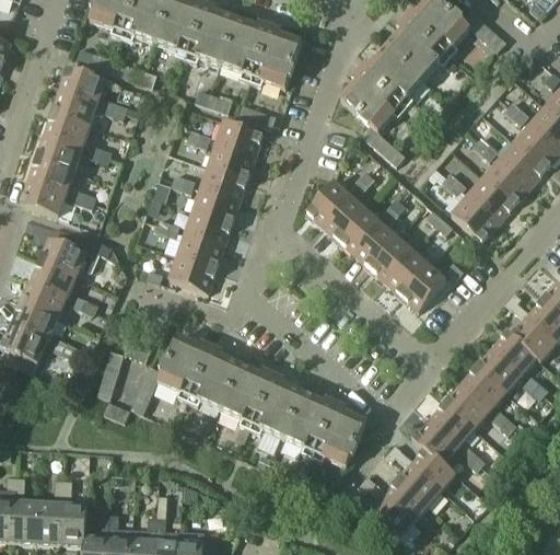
[(155,45),(171,0),(96,0),(89,22),(112,31),(109,35),(131,43),(133,37),(155,45)]
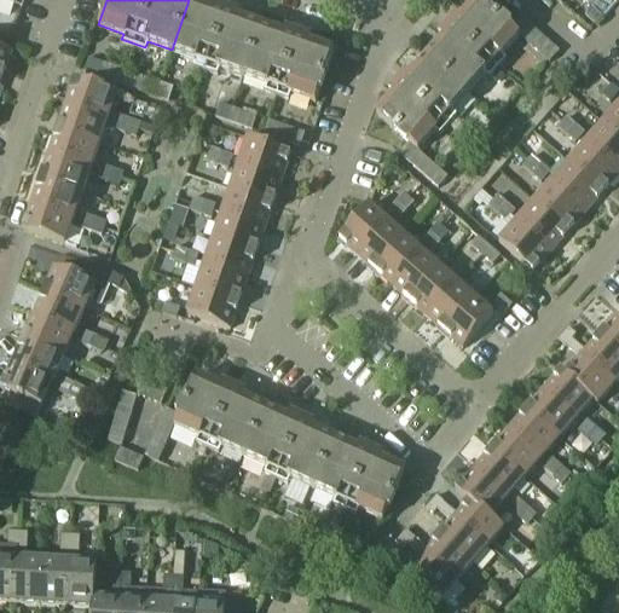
[(242,74),(260,23),(237,15),(239,9),(215,0),(213,6),(192,0),(189,0),(172,50),(195,58),(192,64),(217,73),(219,67),(242,74)]
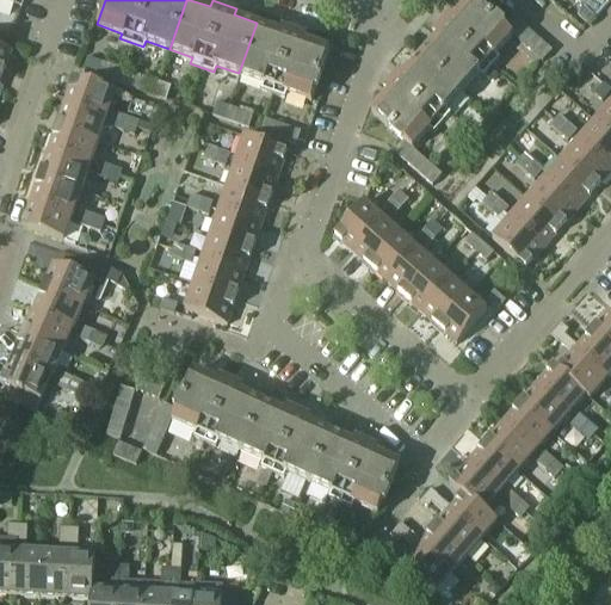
[(495,51),(512,32),(542,59),(551,48),(513,14),(504,24),(477,0),(468,0),(455,14),(450,10),(432,29),(438,34),(421,53),(462,88),(477,71),(482,74),(499,55),(495,51)]
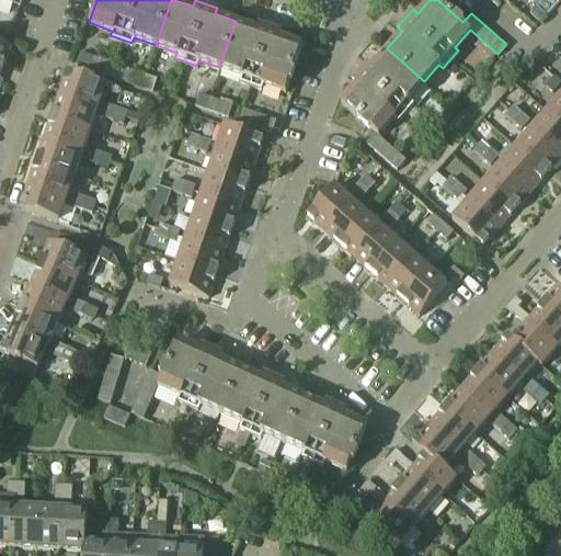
[(546,12),(536,3),(529,11),(538,20),(546,12)]
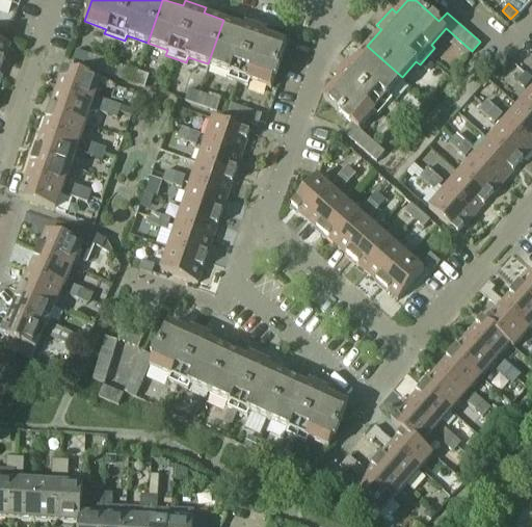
[(271,86),(286,42),(265,34),(267,28),(246,21),(244,27),(223,20),(208,63),(229,71),(227,76),(247,83),(249,78),(271,86)]
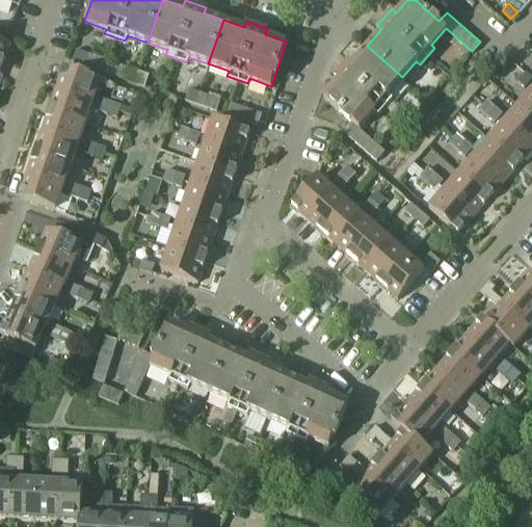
[(0,62),(2,63),(9,42),(0,37),(0,62)]
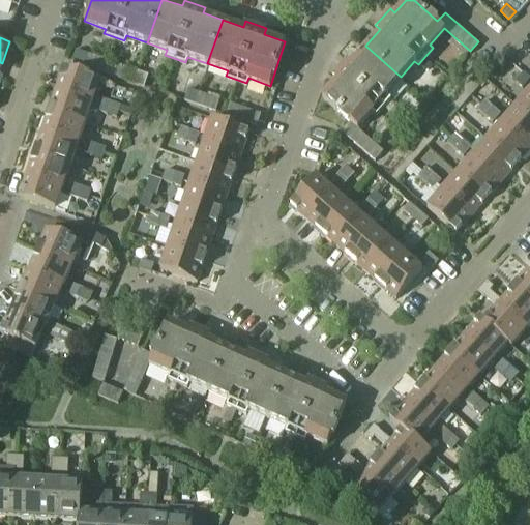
[(376,112),(390,96),(386,92),(401,77),(365,46),(351,61),(347,57),(332,74),(336,78),(322,95),(349,119),(341,128),(374,158),(382,149),(356,126),(372,109),(376,112)]
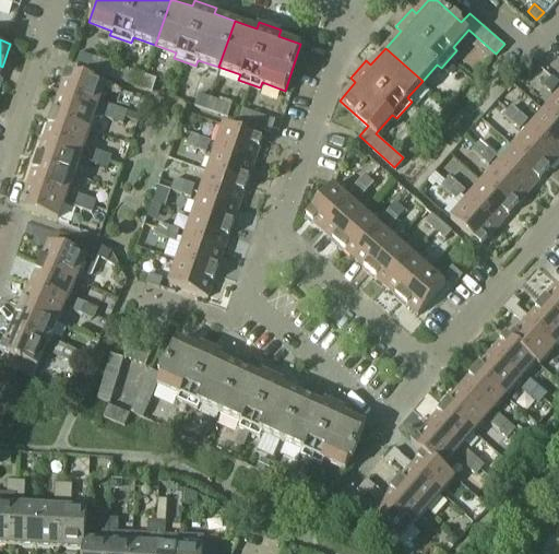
[(145,73),(79,50),(74,62),(141,85),(145,73)]
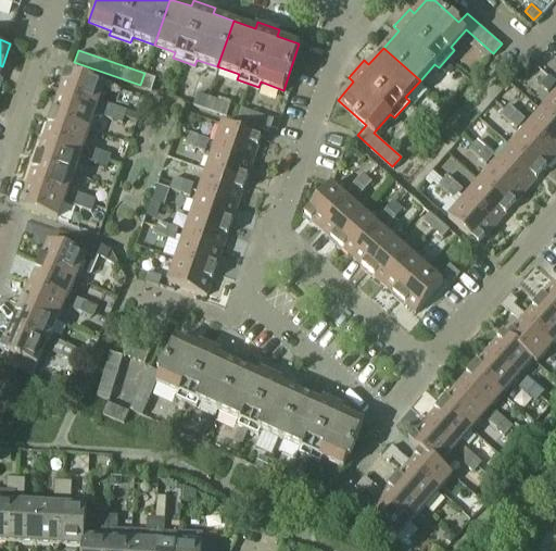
[(97,104),(105,82),(66,67),(59,91),(97,104)]
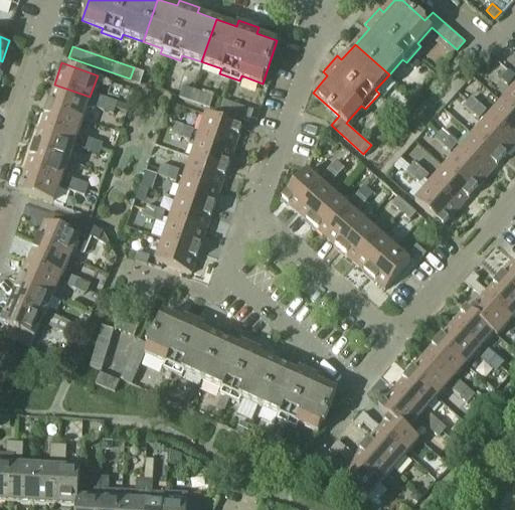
[(140,81),(144,70),(134,67),(130,78),(140,81)]
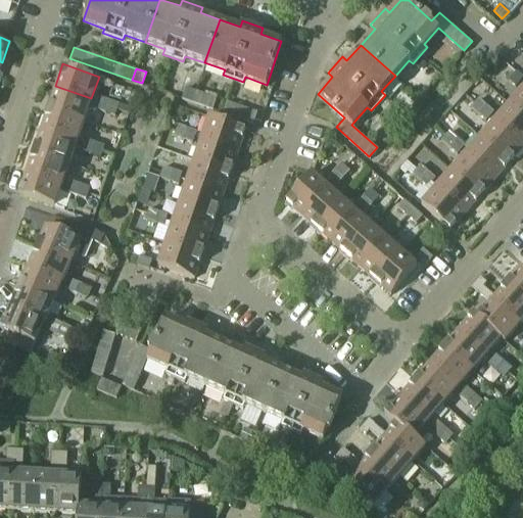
[(516,85),(522,77),(522,75),(517,69),(509,79),(516,85)]
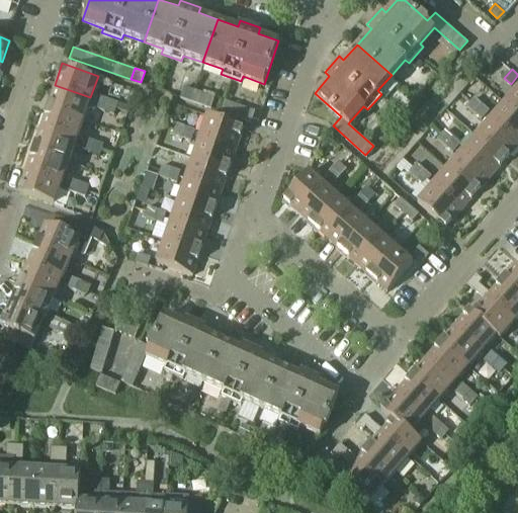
[(83,118),(90,97),(55,85),(47,105),(83,118)]
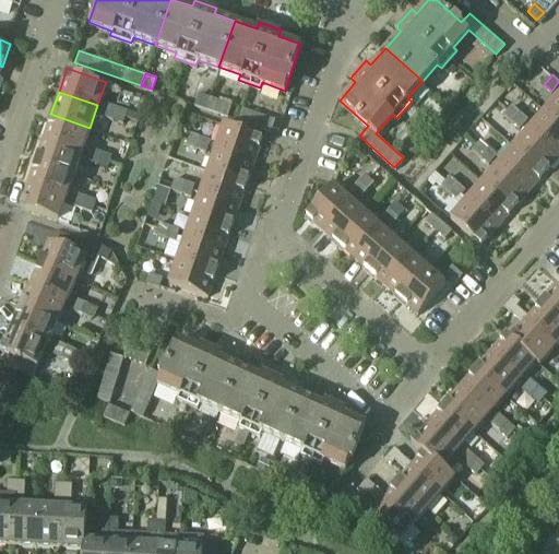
[(205,107),(210,95),(198,92),(194,104),(205,107)]
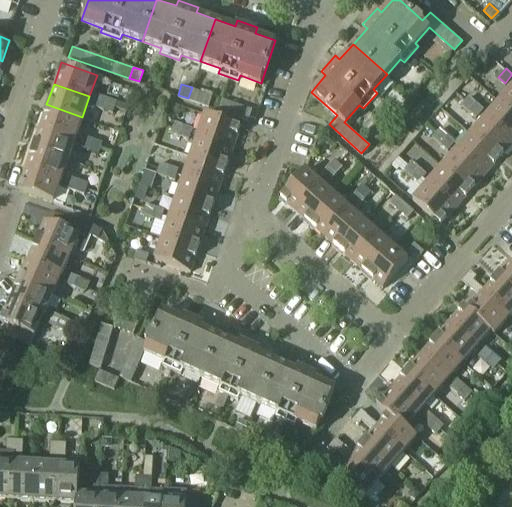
[(511,85),(498,100),(511,112),(511,85)]
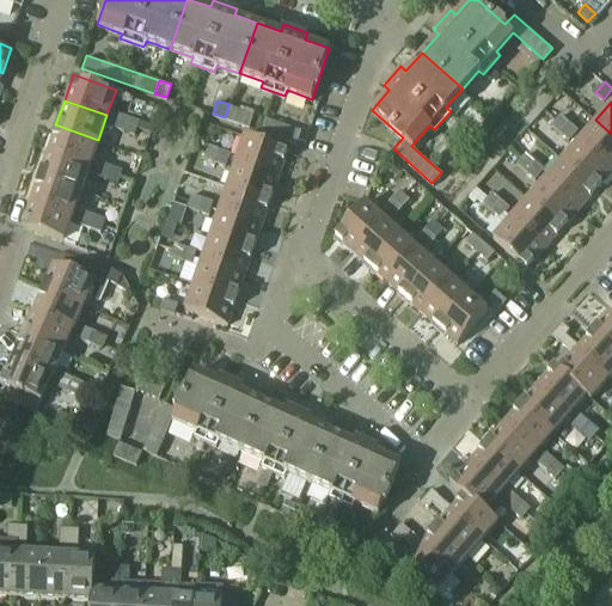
[(249,126),(252,112),(230,104),(225,117),(249,126)]
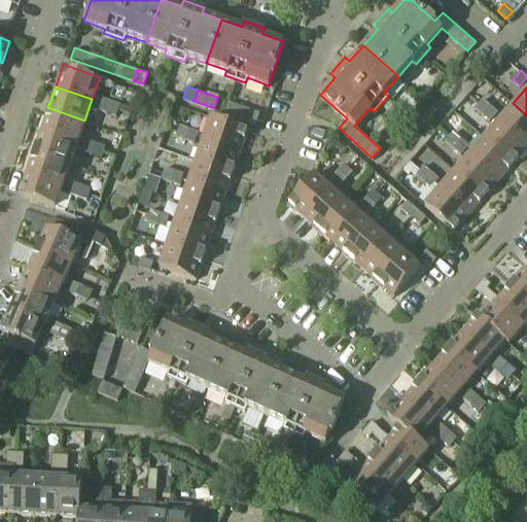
[(106,110),(110,99),(101,96),(97,107),(106,110)]
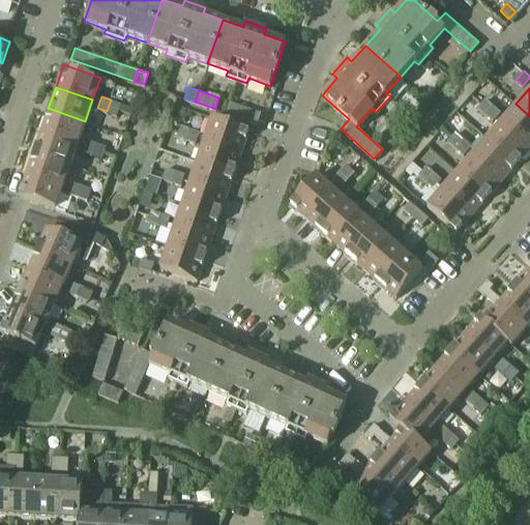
[(484,114),(493,105),(484,97),(477,107),(484,114)]
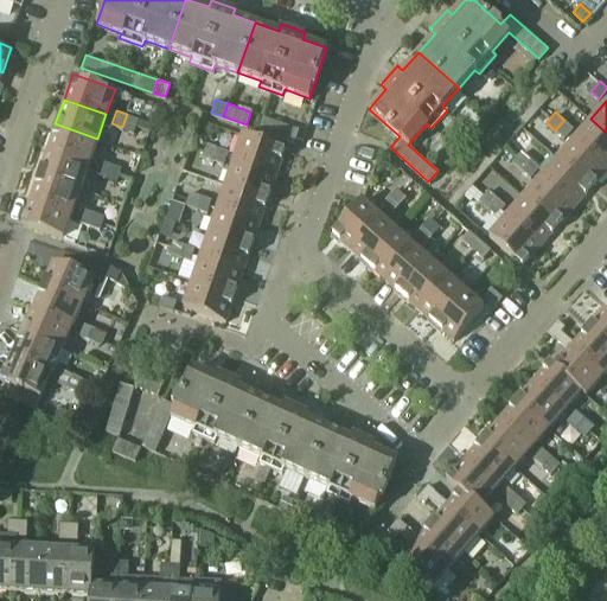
[(133,130),(138,117),(127,114),(122,127),(133,130)]
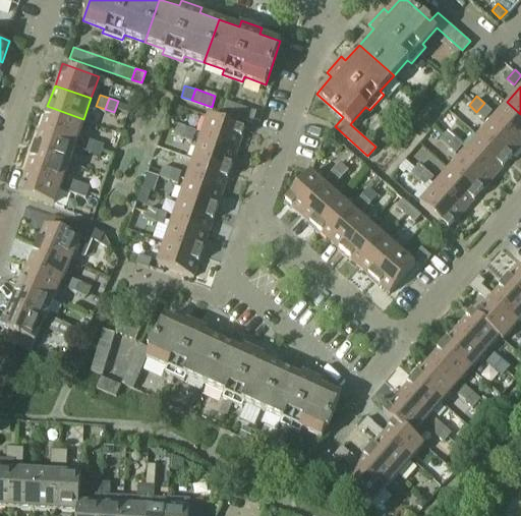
[(252,121),(256,110),(225,99),(221,110),(252,121)]
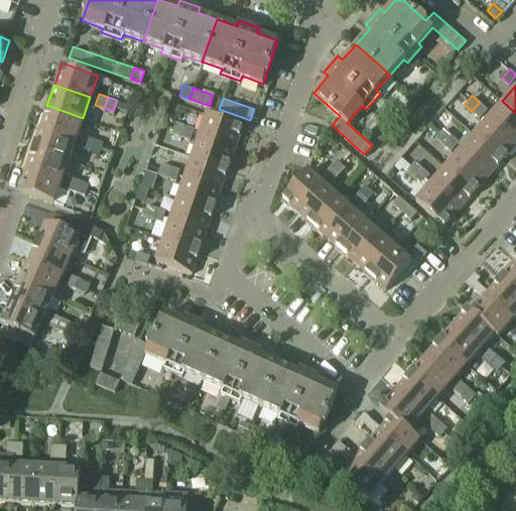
[(515,113),(502,101),(489,117),(515,141),(515,113)]
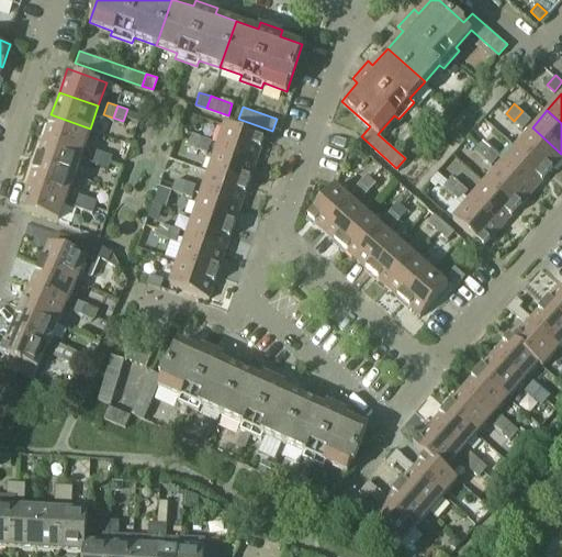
[(521,127),(530,118),(523,111),(514,121),(521,127)]
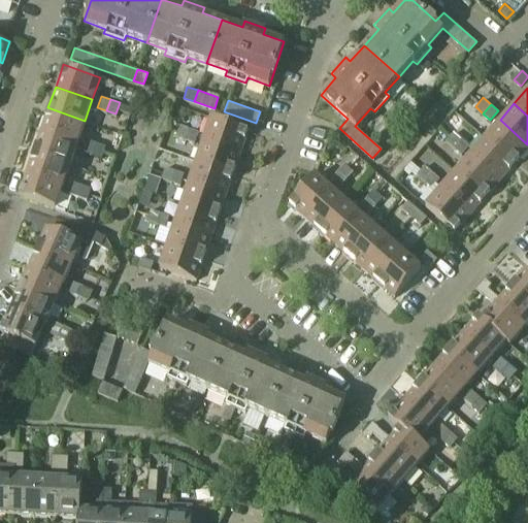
[(77,141),(85,121),(47,107),(40,129),(77,141)]
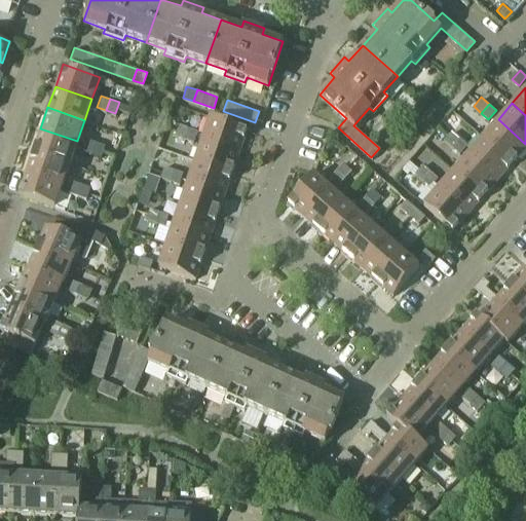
[(238,150),(247,128),(210,115),(202,138),(238,150)]
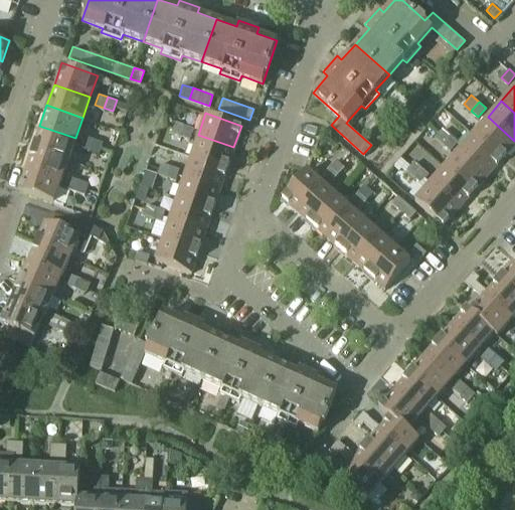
[(514,142),(514,141),(488,117),(473,133),(501,158),(514,142)]
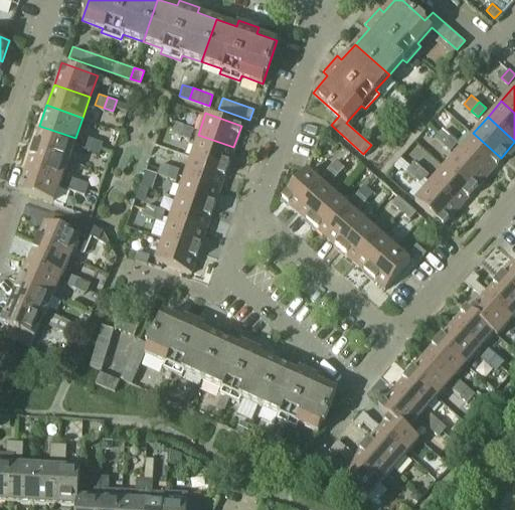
[(180,136),(184,124),(175,121),(171,132),(180,136)]
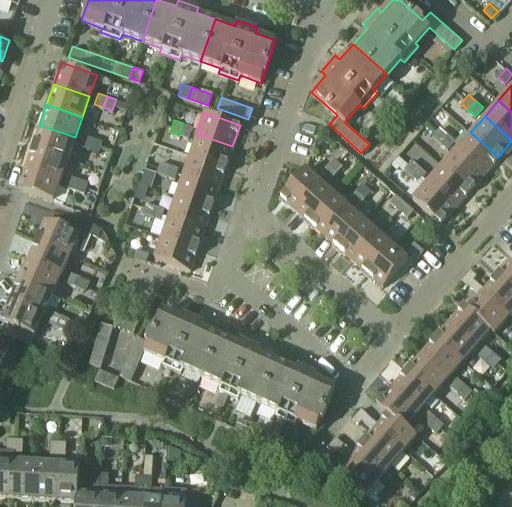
[(188,138),(192,126),(183,123),(179,135),(188,138)]
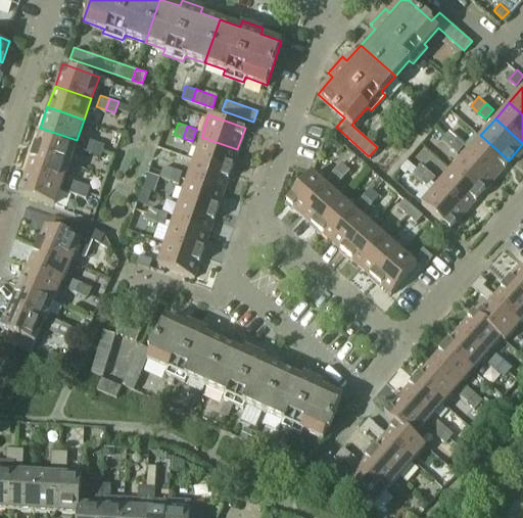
[(69,160),(77,140),(40,128),(33,148),(69,160)]
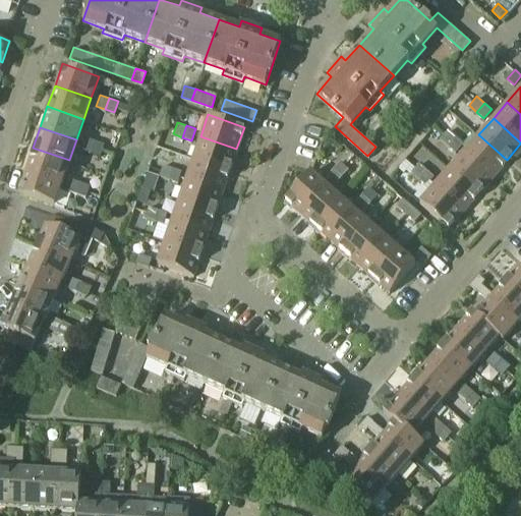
[(447,145),(455,135),(448,128),(440,137),(447,145)]
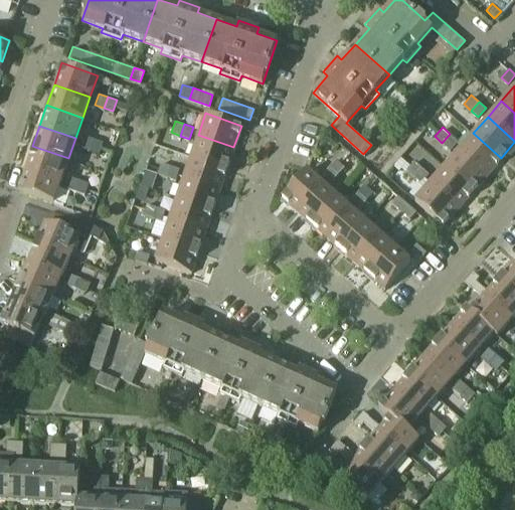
[(501,158),(473,133),(458,150),(487,175),(501,158)]
